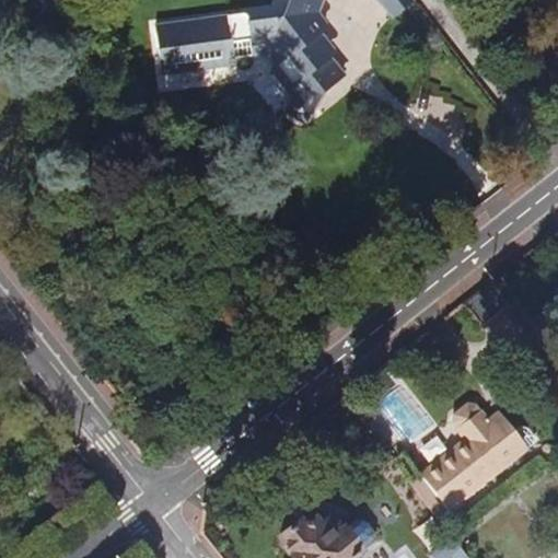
[(285,0),(277,18),(246,20),(245,14),(242,11),(157,16),(160,66),(232,62),(233,59),(235,55),(269,53),(278,64),(274,67),(272,69),(272,72),(292,97),(289,105),(289,107),(293,120),(303,125),(311,120),(315,114),(312,102),(344,77),(325,53),(314,38),(321,34),(324,28),(324,25),(322,21),(317,13),(323,0),(285,0)]
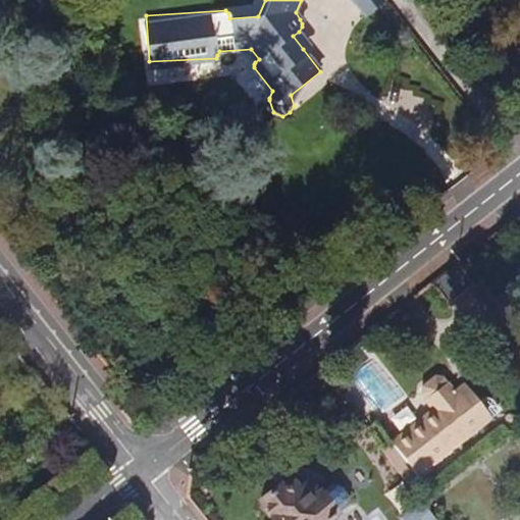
[(388,1),(386,0),(364,0),(357,6),(367,18),(388,1)]
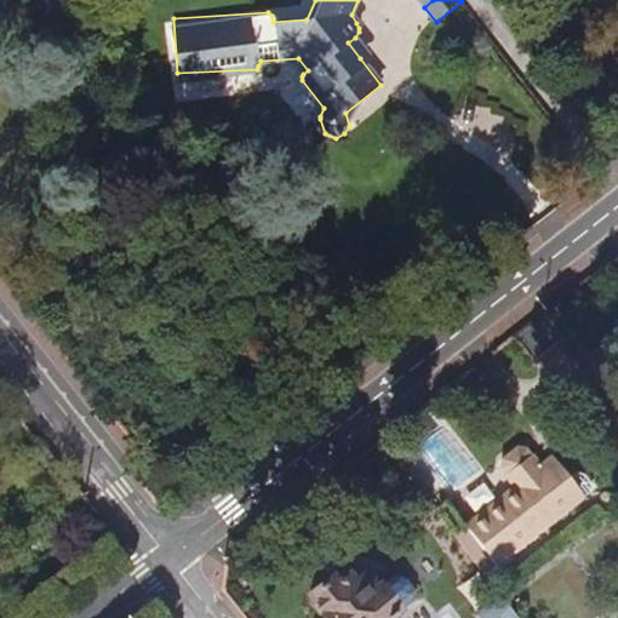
[(355,38),(348,43),(360,58),(367,53),(355,38)]
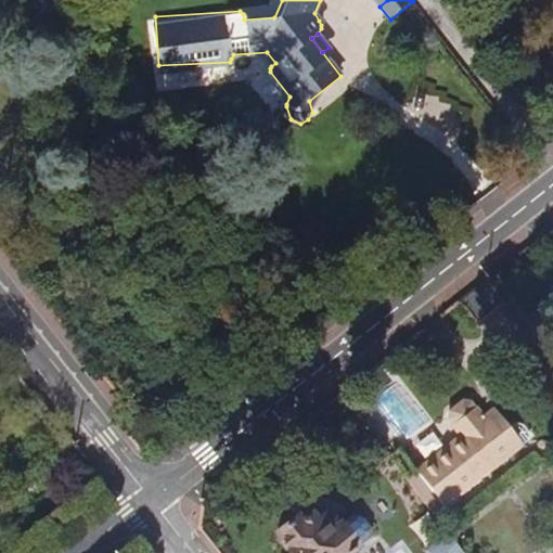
[(461,438),(408,479),(435,515),(521,449),(499,420),(492,425),(487,418),(478,408),(478,409),(474,402),(466,401),(452,412),(449,421),(453,427),(452,427),(461,438)]
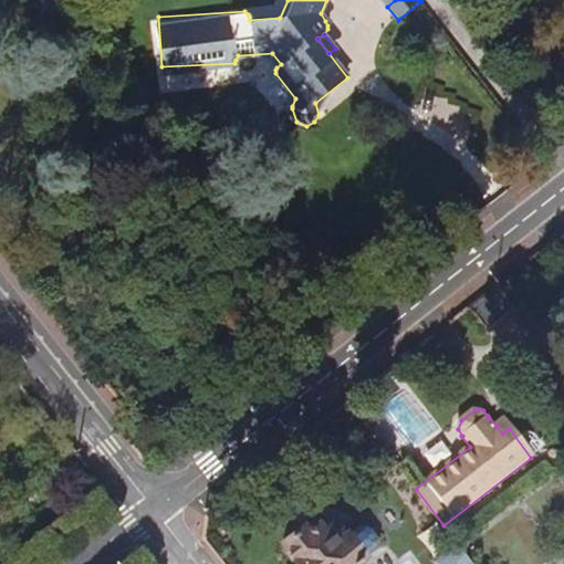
[(372,411),(363,419),(371,430),(380,424),(372,411)]
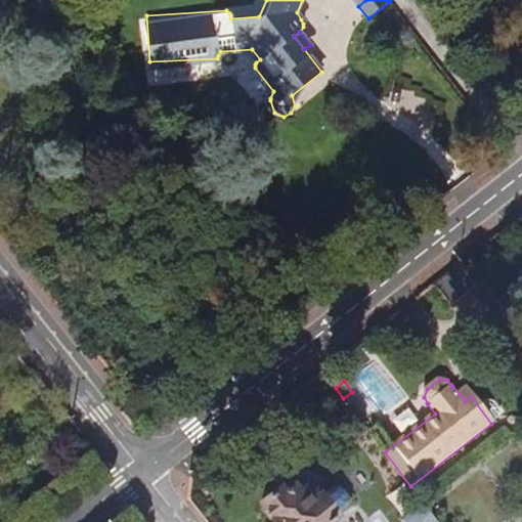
[(470,387),(460,394),(465,401),(471,396),(491,424),(496,421),(470,387)]
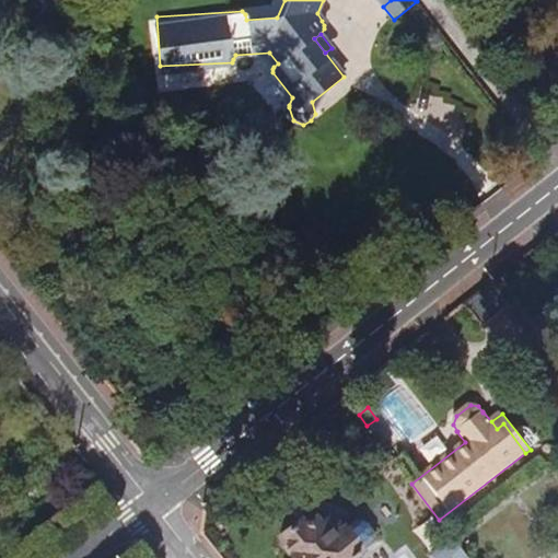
[(335,431),(324,439),(332,448),(341,440),(335,431)]
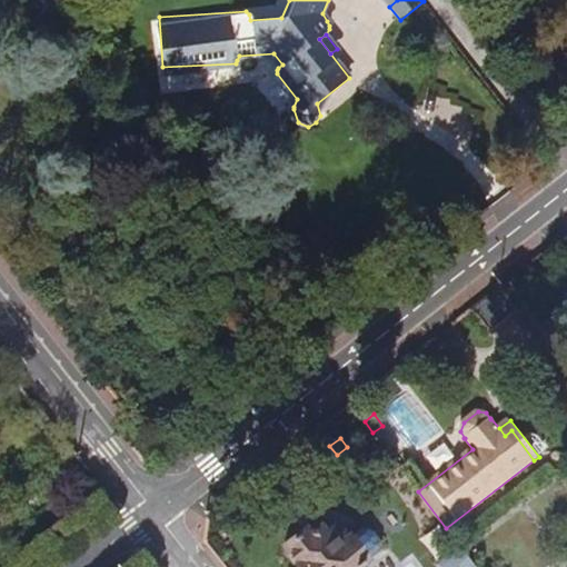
[(317,525),(307,533),(312,539),(322,533),(317,525)]
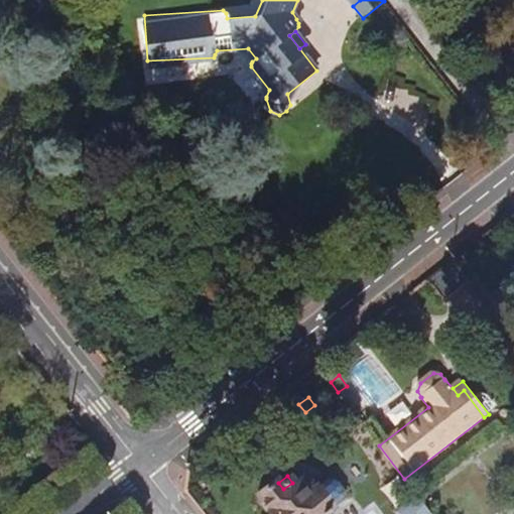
[(278,483),(260,497),(272,512),(271,513),(328,513),(347,500),(347,494),(336,481),(331,480),(316,491),(306,479),(296,487),(293,482),(292,483),(283,489),(278,483)]
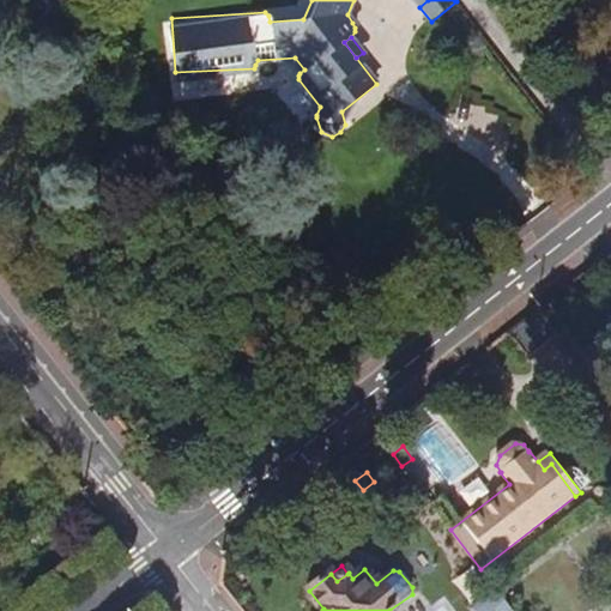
[(496,591),(502,599),(510,593),(503,585),(496,591)]
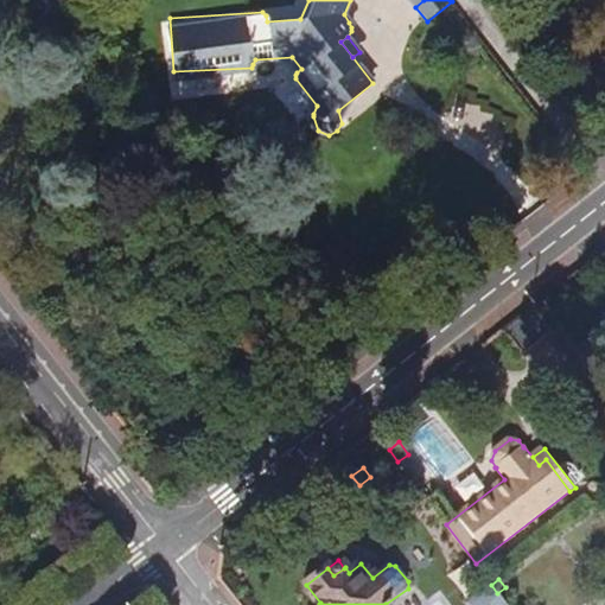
[(464,602),(465,604),(505,604),(497,593),(491,585),(489,583),(464,602)]
